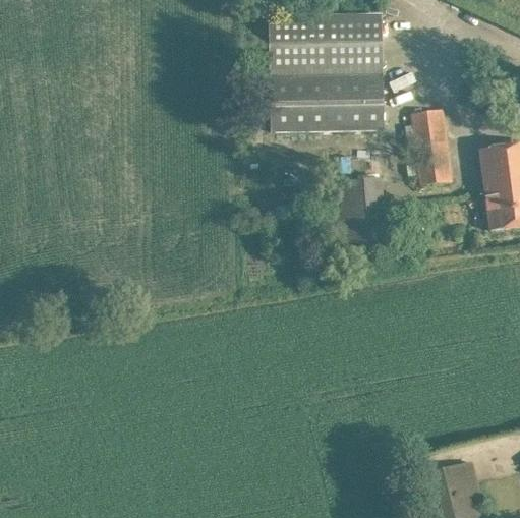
[(268,25),(270,130),(383,128),(382,23),(268,25)]
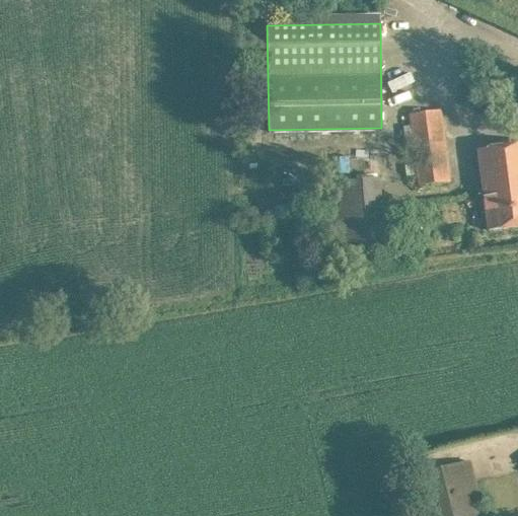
[(409,112),(412,132),(419,182),(449,178),(440,107),(409,112)]
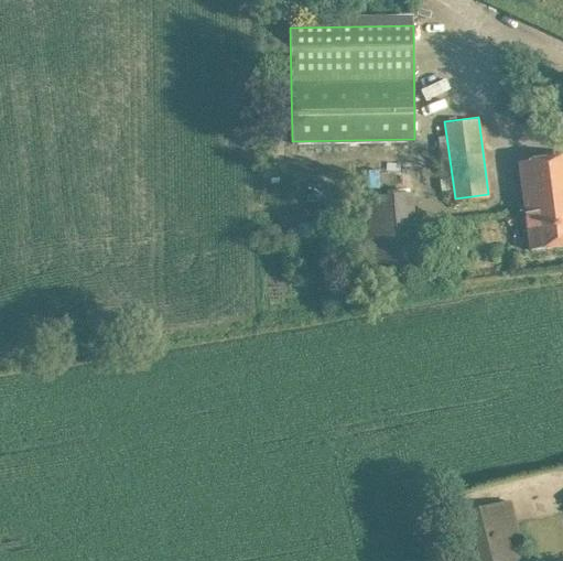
[(562,154),(519,161),(521,182),(530,249),(562,244),(562,154)]
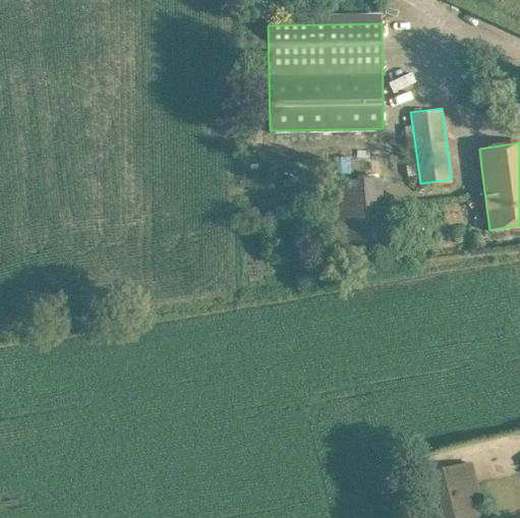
[(329,181),(335,247),(384,243),(378,177),(329,181)]
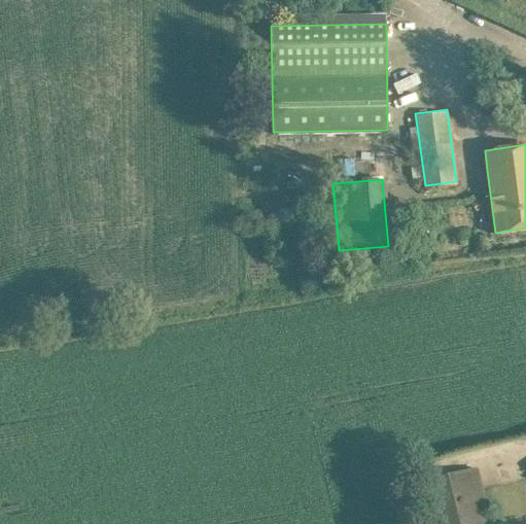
[(429,466),(427,458),(417,461),(419,469),(429,466)]
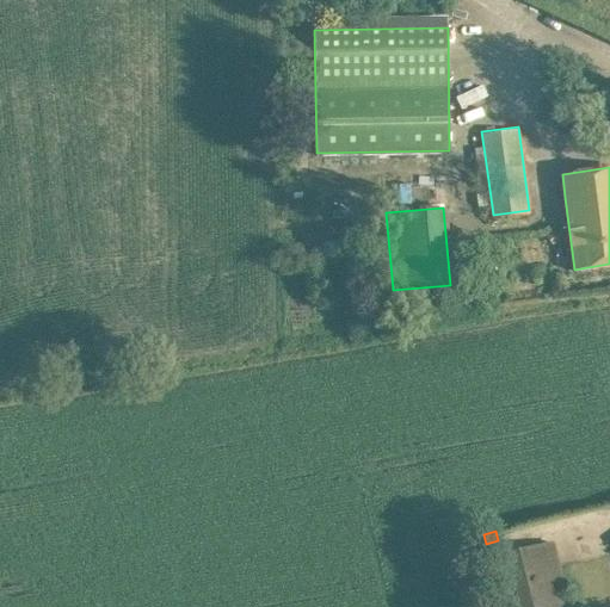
[(494,606),(566,606),(550,539),(482,556),(494,606)]
